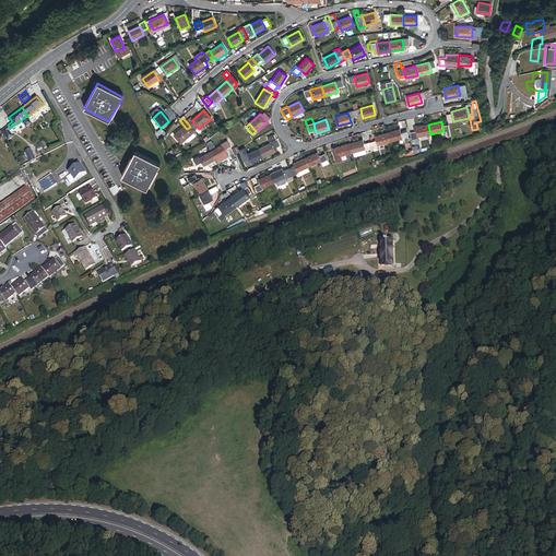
[(448,137),(451,135),(448,123),(442,126),(444,131),(444,132),(447,132),(448,137)]
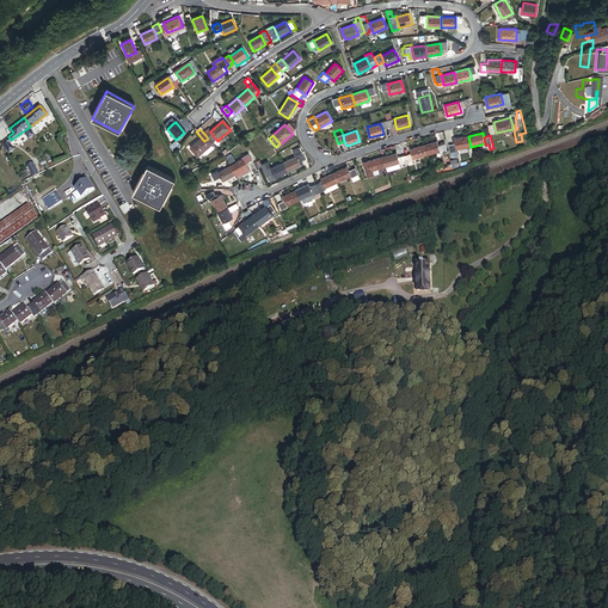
[(455,139),(458,151),(471,147),(468,136),(455,139)]
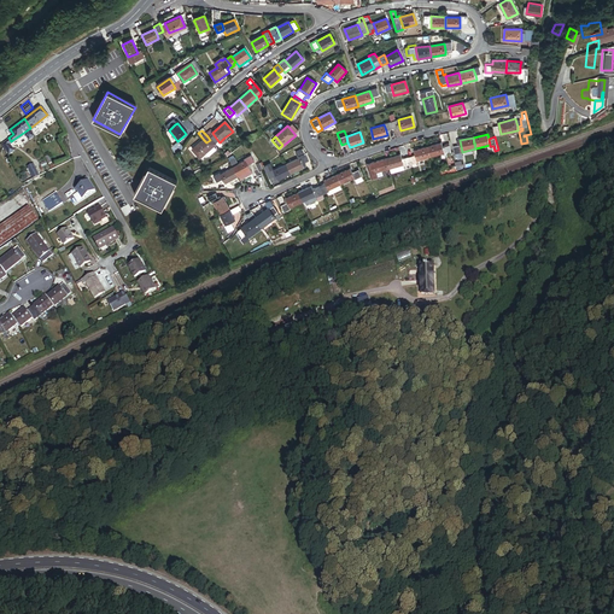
[(212,148),(211,148),(206,142),(204,140),(192,151),(199,159),(206,153),(212,148)]
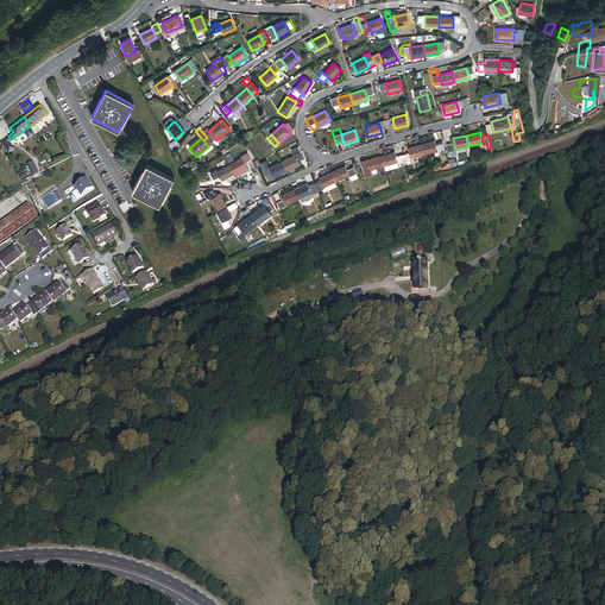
[(421,144),(424,155),(438,151),(436,145),(435,140),(421,144)]
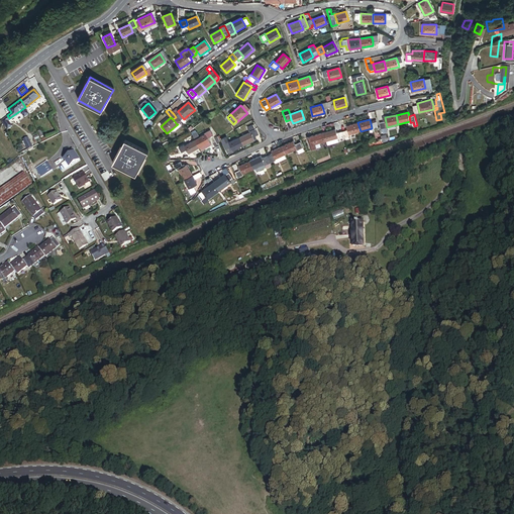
[(347,129),(348,135),(361,131),(357,122),(346,125),(347,129)]
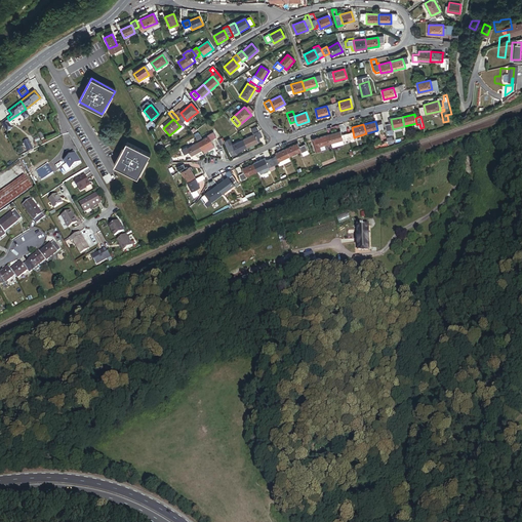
[(256,138),(262,136),(257,126),(250,130),(252,134),(254,134),(256,138)]
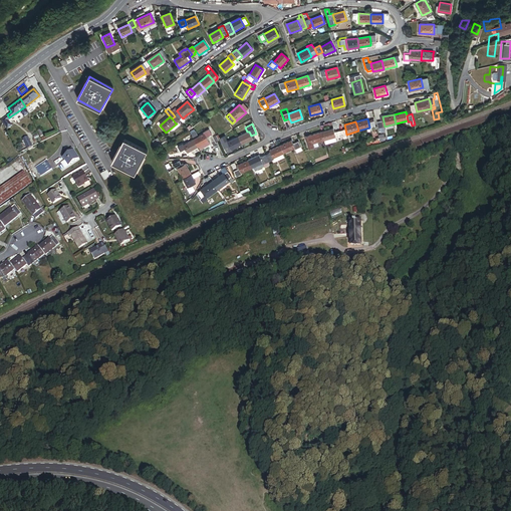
[(334,132),(333,129),(321,132),(324,141),(335,137),(334,132)]
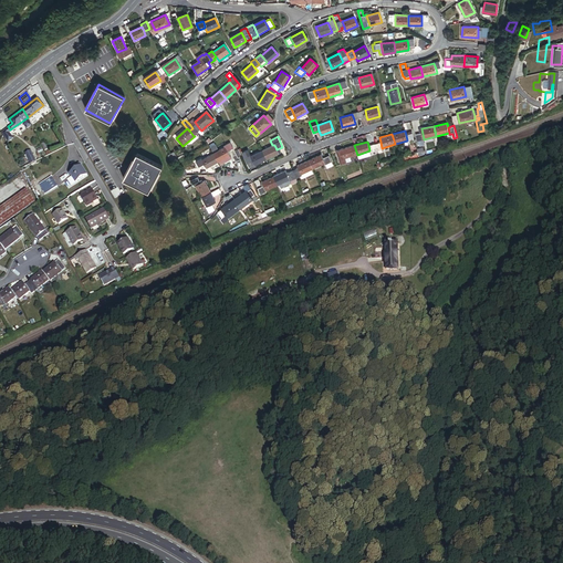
[(228,154),(233,150),(230,144),(225,147),(225,148),(228,154)]
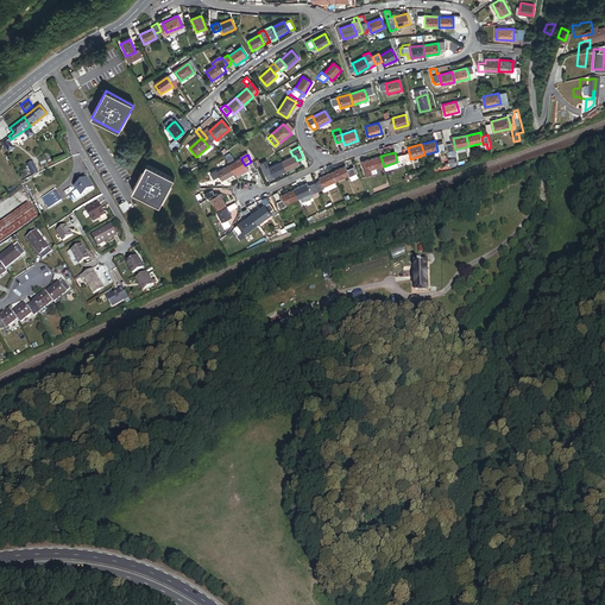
[(287,171),(300,165),(297,161),(295,156),(292,156),(281,162),(287,171)]
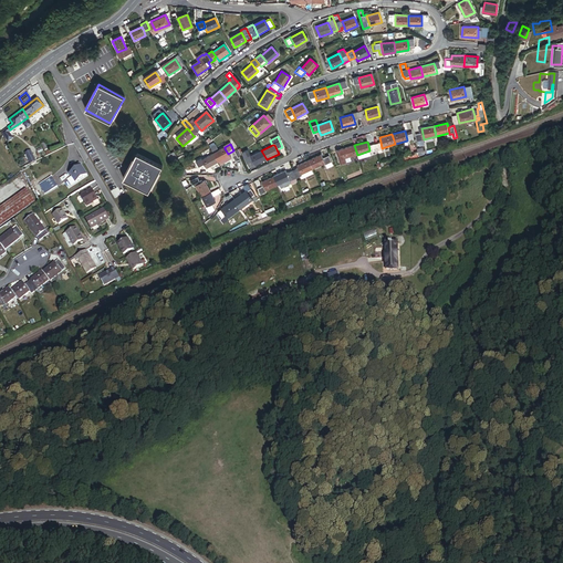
[(344,159),(357,155),(354,145),(335,152),(340,165),(345,164),(344,159)]
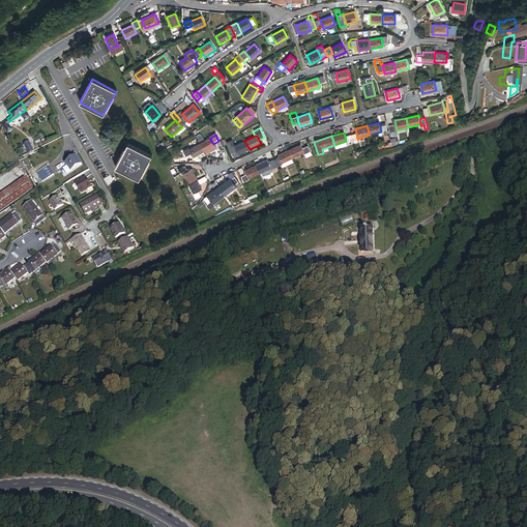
[(159,139),(154,141),(157,147),(163,145),(159,139)]
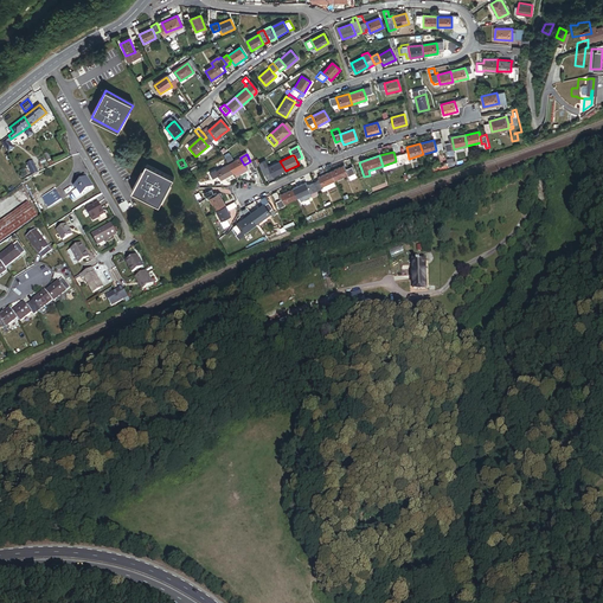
[(233,175),(235,174),(247,168),(244,165),(241,159),(229,166),(233,175)]
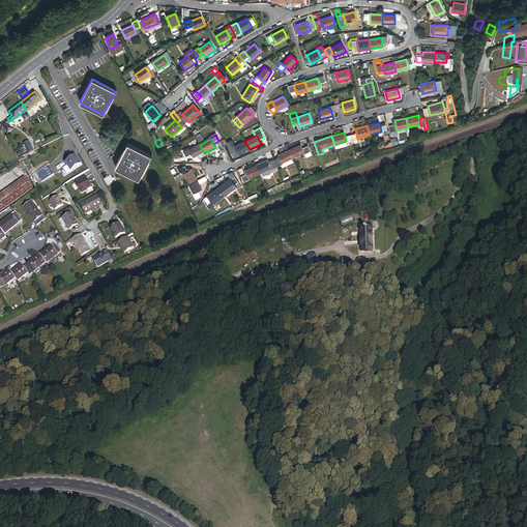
[(27,151),(31,149),(27,140),(23,142),(27,151)]
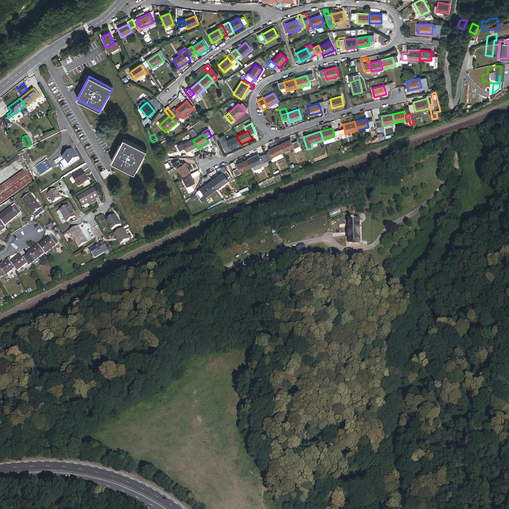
[(230,150),(241,144),(236,136),(226,141),(228,146),(230,150)]
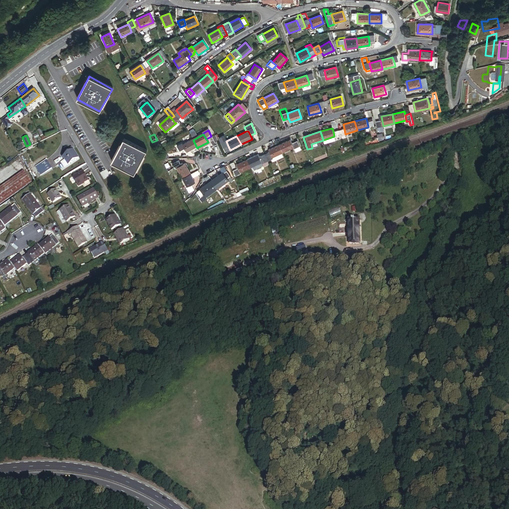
[(223,148),(228,146),(226,141),(225,140),(224,141),(221,137),(218,138),(223,148)]
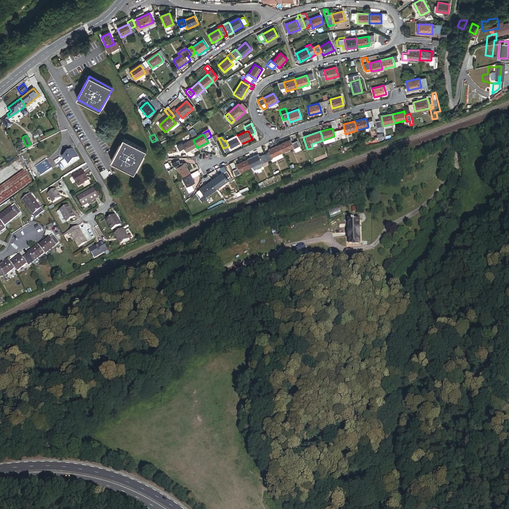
[(112,162),(134,174),(146,151),(124,139),(112,162)]
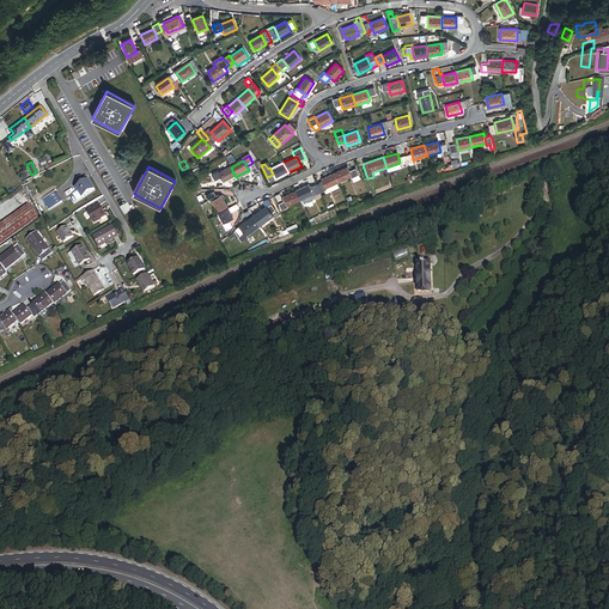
[(339,183),(352,177),(353,178),(360,176),(357,168),(349,171),(347,166),(334,172),(339,183)]
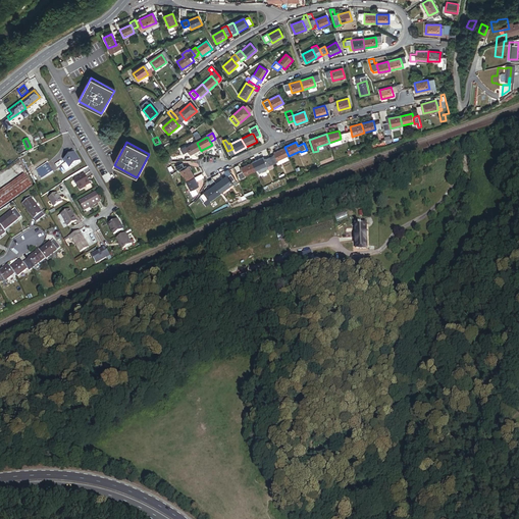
[(191,156),(201,151),(197,143),(187,148),(191,156)]
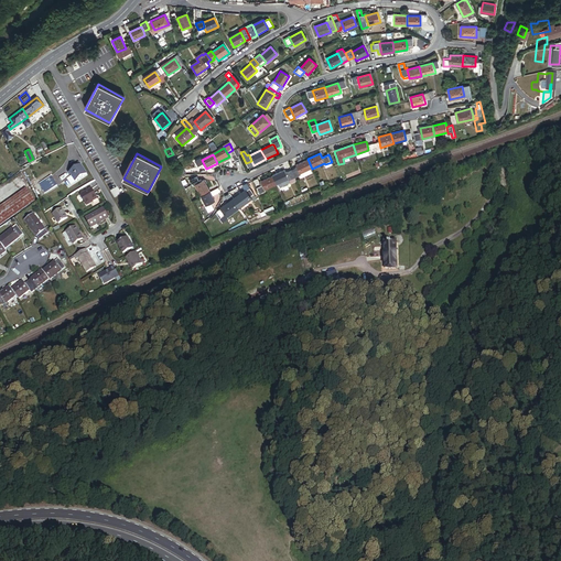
[(204,171),(206,169),(202,160),(201,159),(195,162),(198,170),(202,168),(204,171)]
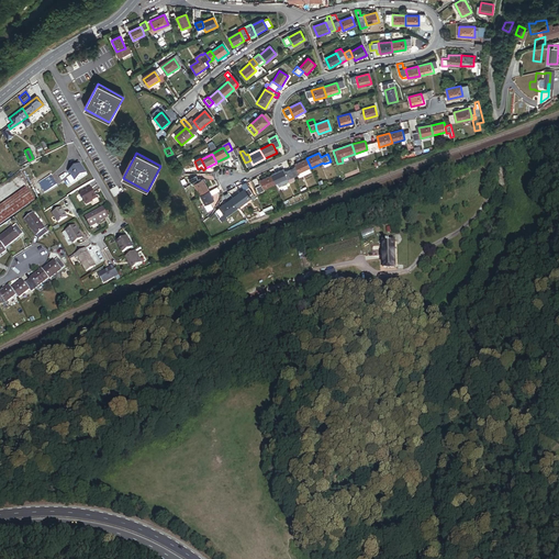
[(310,169),(311,168),(306,158),(294,164),(297,168),(299,174),(310,169)]
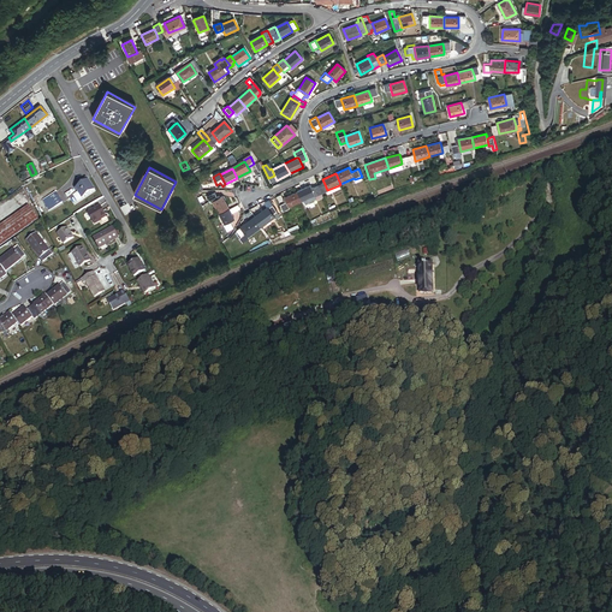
[(73,186),(79,196),(93,189),(85,177),(77,182),(77,183),(73,186)]
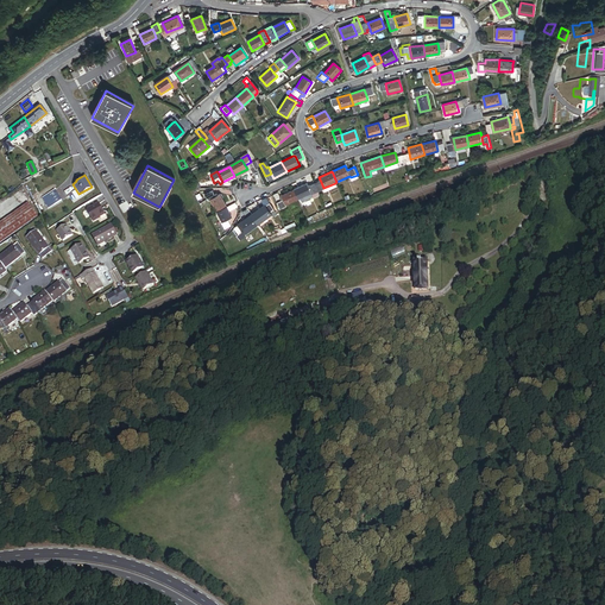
[(325,189),(323,188),(321,182),(315,186),(317,193),(325,189)]
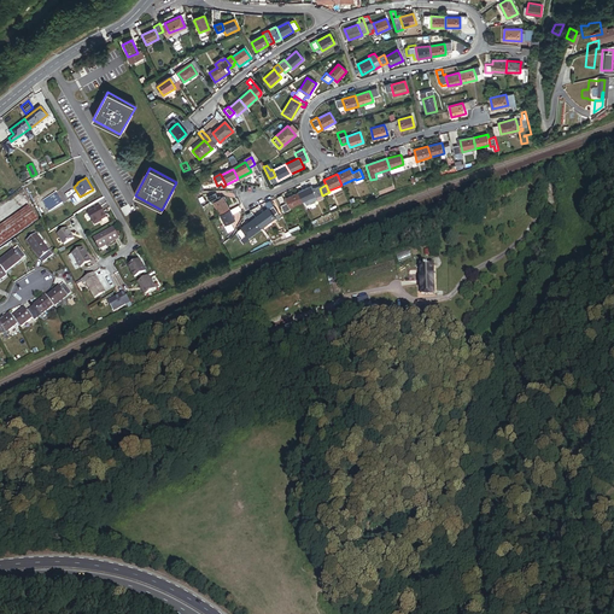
[(305,202),(316,198),(313,191),(311,187),(298,192),(303,203),(305,202)]
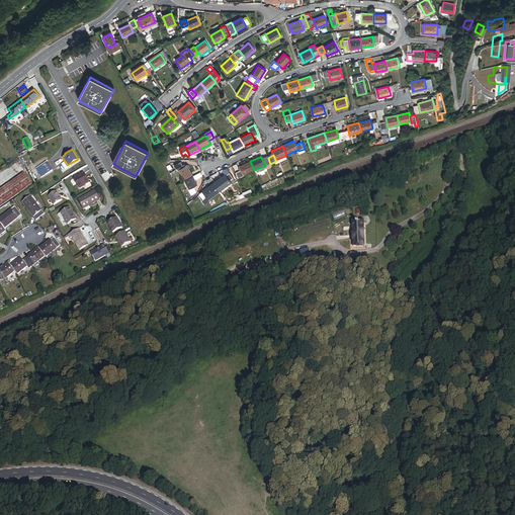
[(272,167),(270,164),(268,158),(262,160),(265,166),(256,169),(257,172),(267,168),(267,169),(272,167)]
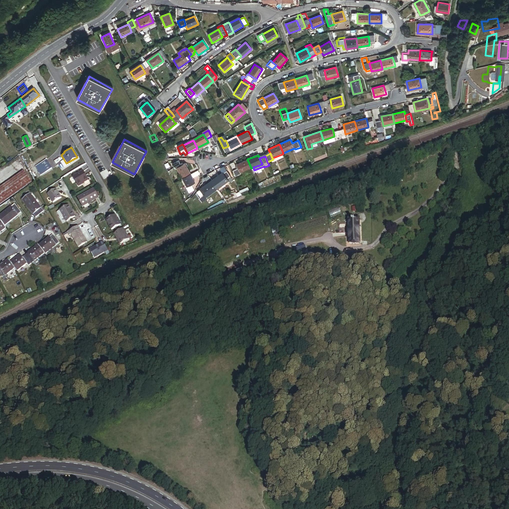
[(43,171),(49,168),(45,159),(39,162),(43,171)]
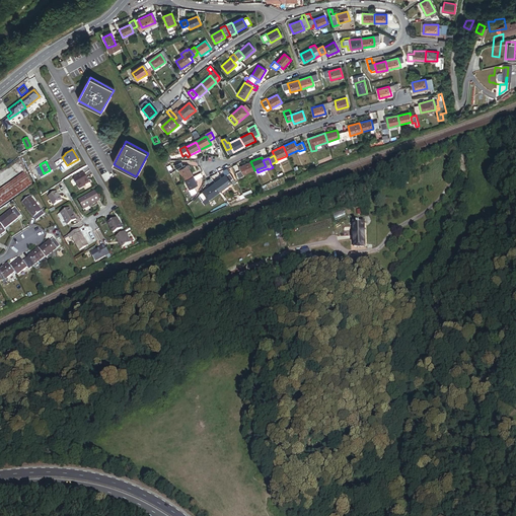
[(243,175),(254,170),(250,161),(239,166),(243,175)]
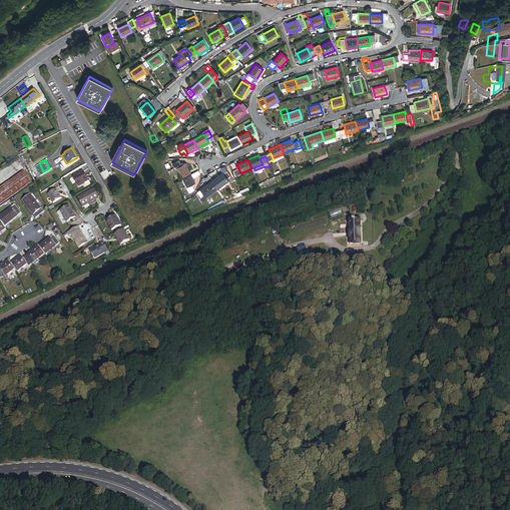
[(241,175),(240,173),(236,164),(236,162),(230,165),(236,177),(241,175)]
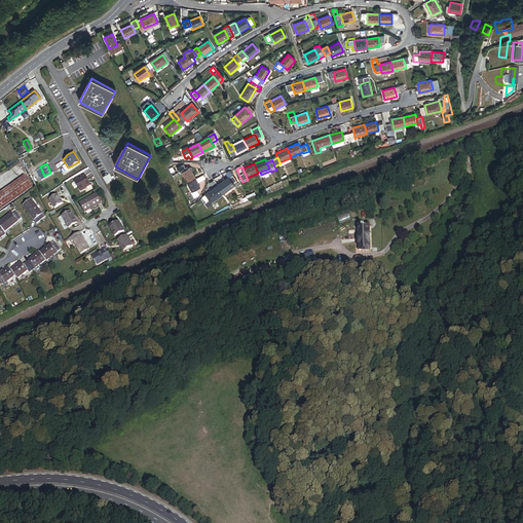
[(187,184),(195,180),(190,170),(186,172),(182,174),(187,184)]
